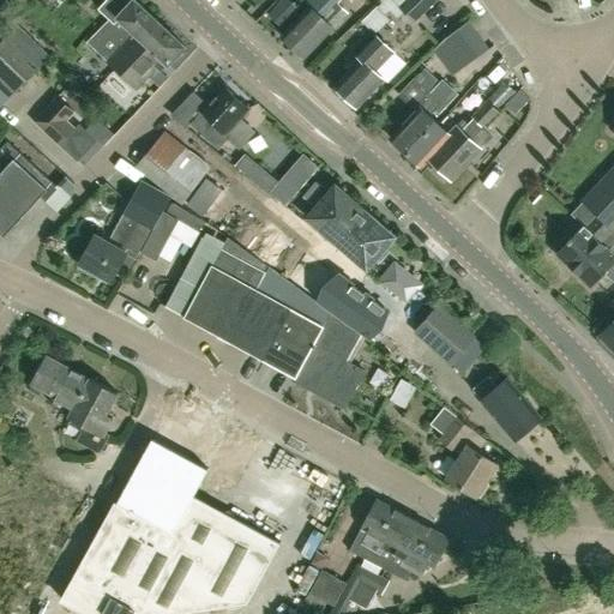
[(115,70),(160,23),(134,0),(104,0),(97,8),(114,23),(91,47),(115,70)]
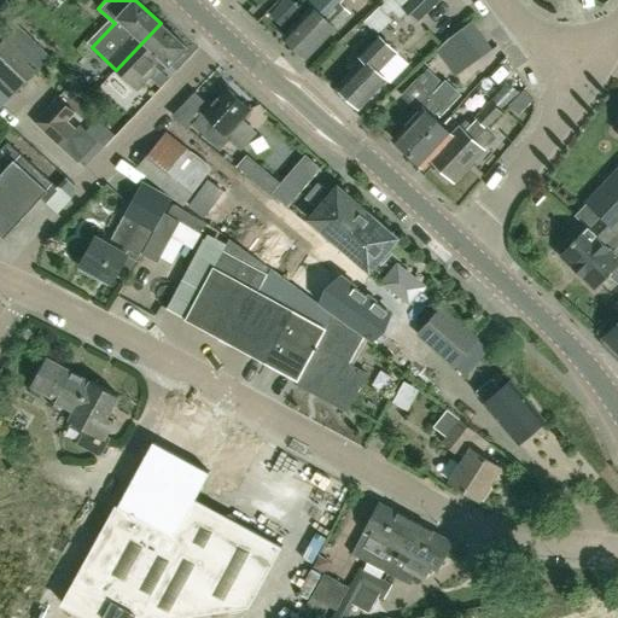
[(326,19),(336,9),(343,1),(340,0),(321,0),(322,1),(314,10),(312,7),(284,36),(308,58),(336,29),(326,19)]
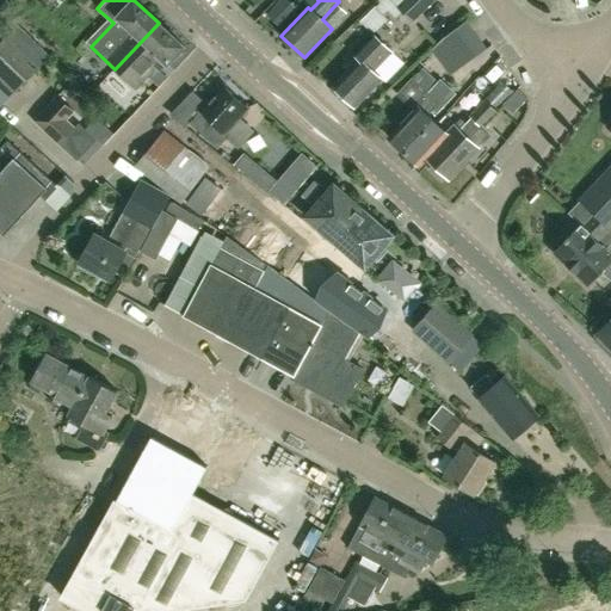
[(396,19),(402,13),(412,23),(434,0),(401,0),(397,5),(393,0),(378,0),(377,1),(396,19)]
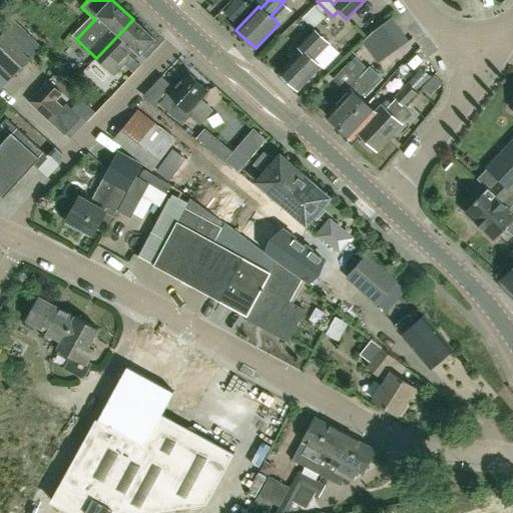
[(390,55),(409,40),(392,17),(373,32),(390,55)]
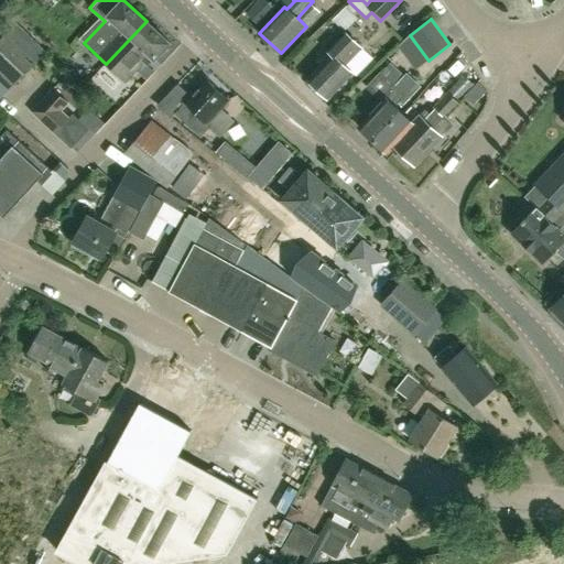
[(154,61),(170,43),(147,21),(106,64),(126,83),(150,56),(154,61)]
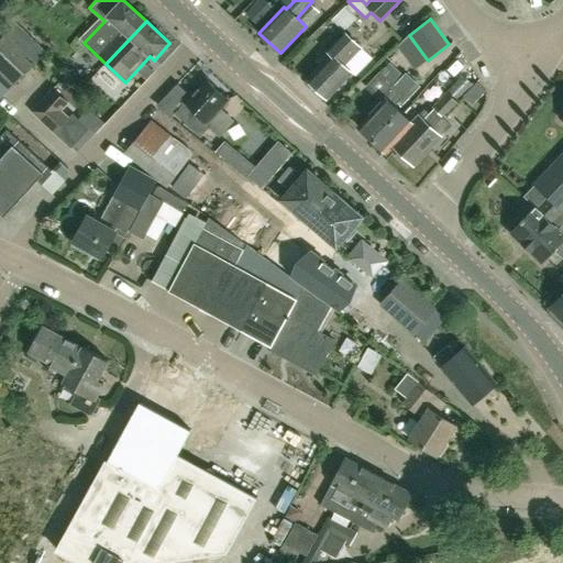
[(7,32),(0,39),(0,73),(12,86),(13,86),(35,62),(7,32)]
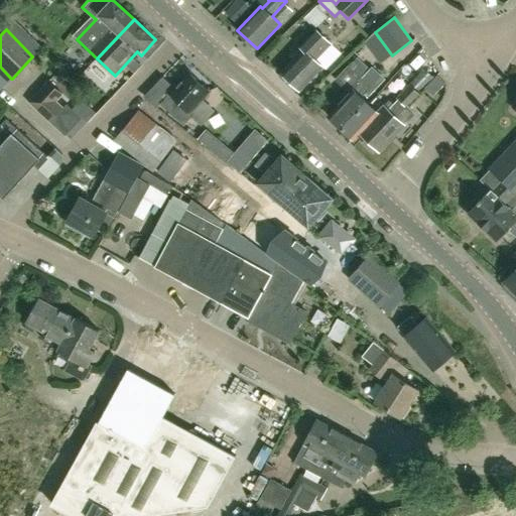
[(299,46),(303,50),(281,72),(300,91),(323,68),(326,70),(333,62),(324,52),(330,46),(332,44),(316,29),(299,46)]
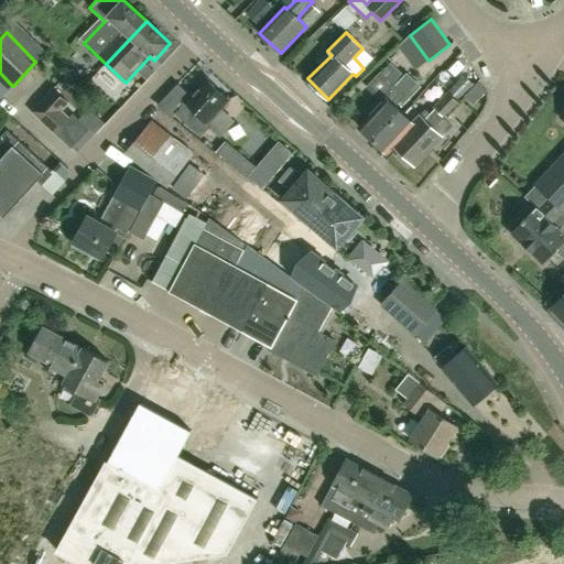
[(468,62),(462,55),(454,64),(461,71),(468,62)]
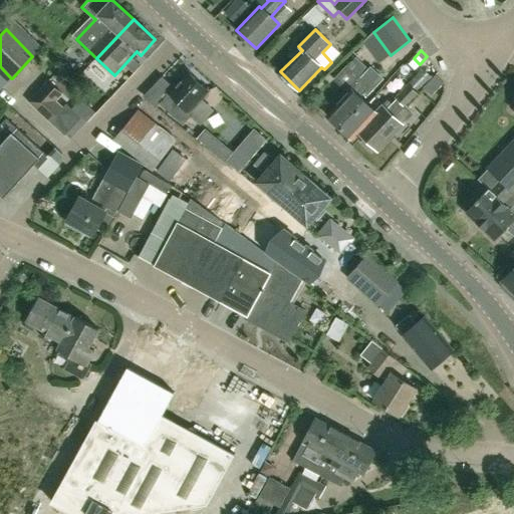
[(356,57),(350,62),(333,81),(347,94),(327,115),(341,130),(344,125),(344,124),(364,102),(359,97),(368,87),(378,77),(356,57)]
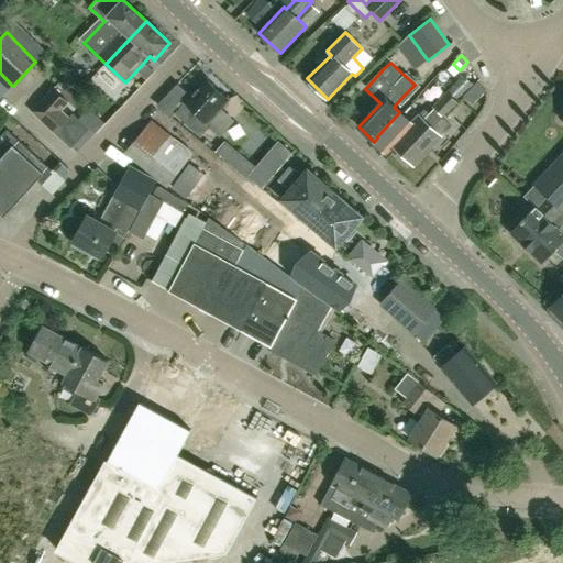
[(0,98),(12,86),(0,73),(0,98)]
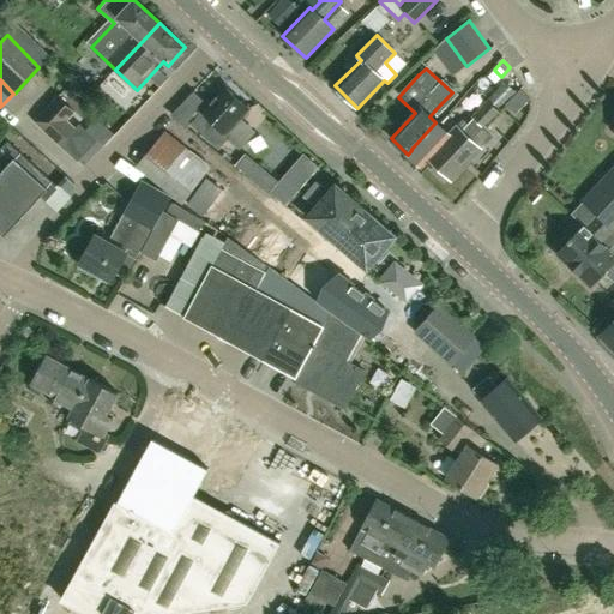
[(483,128),(499,112),(497,109),(515,91),(505,82),(471,116),(483,128)]
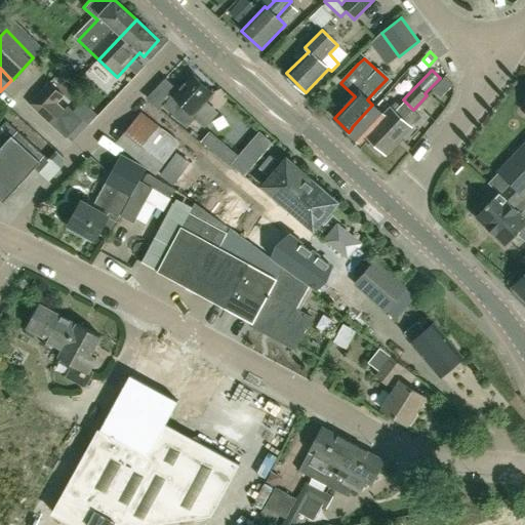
[(187,125),(195,116),(192,114),(212,91),(192,73),(164,104),(187,125)]
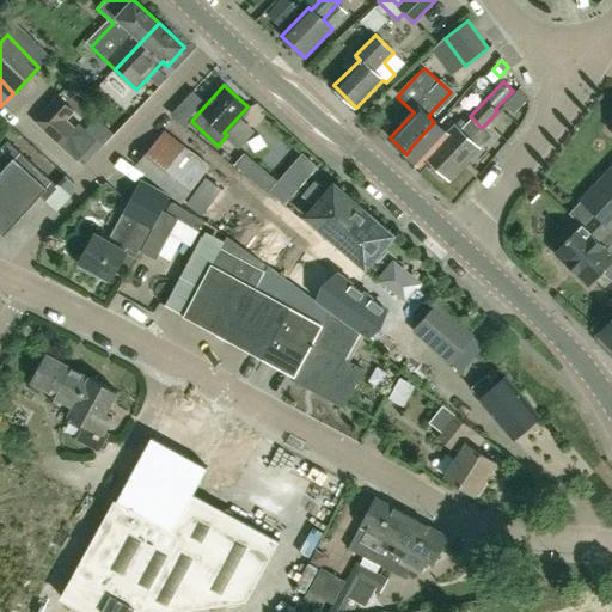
[(513,112),(528,97),(520,90),(506,104),(513,112)]
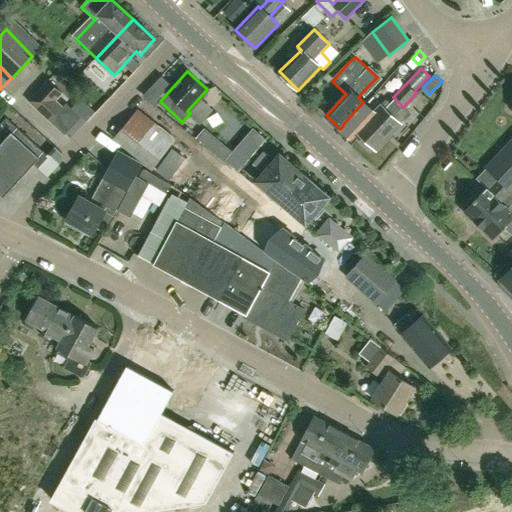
[(49,122),(63,107),(56,101),(63,94),(48,80),(28,101),(49,122)]
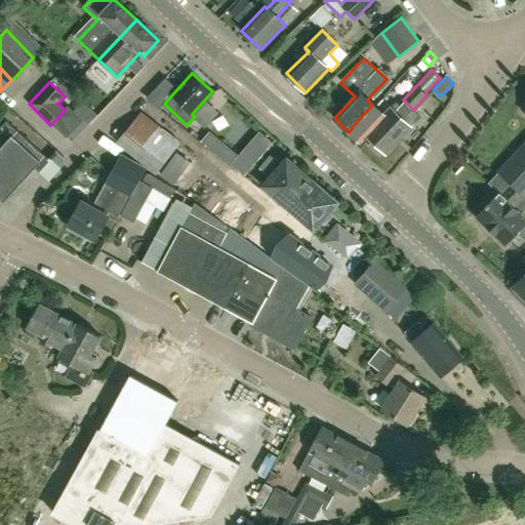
[(396,112),(400,108),(395,104),(384,115),(372,105),(352,127),(352,128),(349,132),(360,143),(366,135),(370,139),(395,112),(396,112)]
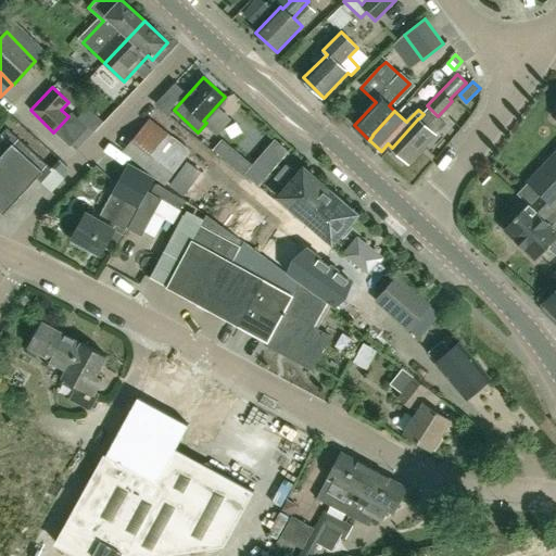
[(155,178),(165,185),(191,152),(150,118),(123,151),(125,153),(155,178)]
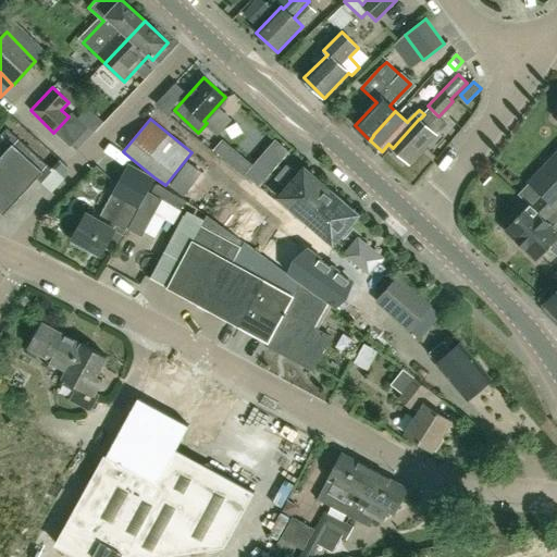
[(428,126),(420,119),(419,119),(393,148),(395,150),(391,153),(401,164),(406,160),(410,164),(437,136),(428,126)]
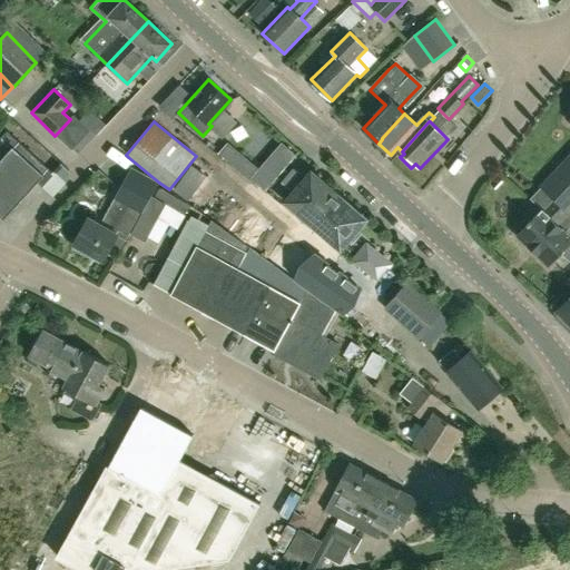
[(43,187),(55,175),(7,131),(0,138),(0,215),(3,219),(38,183),(43,187)]
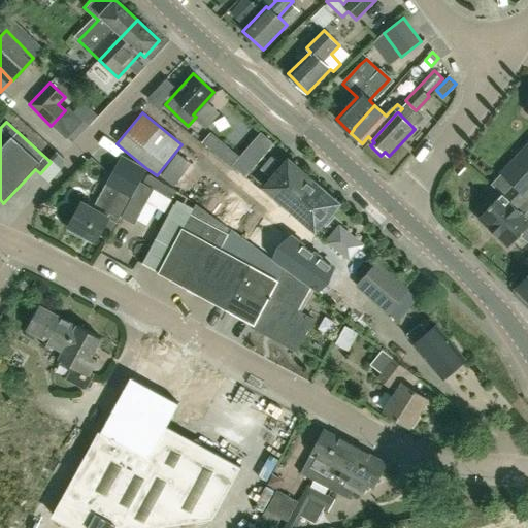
[(231,166),(239,157),(210,132),(202,142),(231,166)]
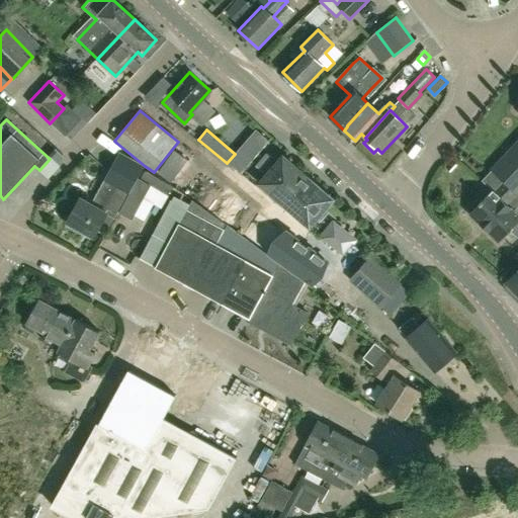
[(517,216),(511,209),(517,201),(517,194),(517,193),(517,143),(492,171),(482,181),(493,191),(470,214),(499,242),(510,230),(517,236),(517,234),(517,216)]
